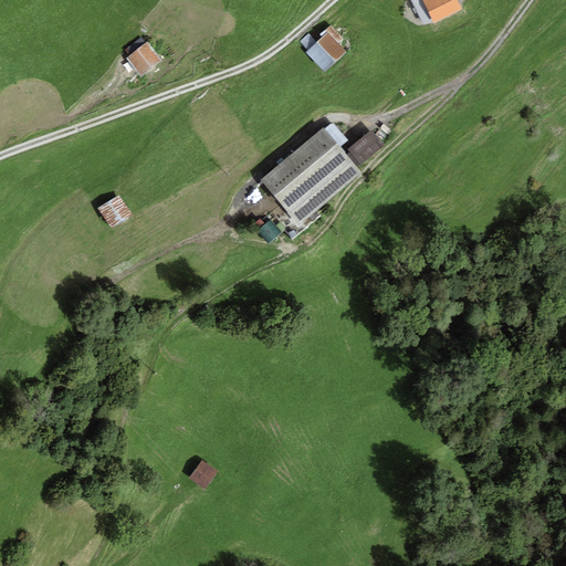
[(421,0),(410,0),(423,25),(432,21),(421,0)]
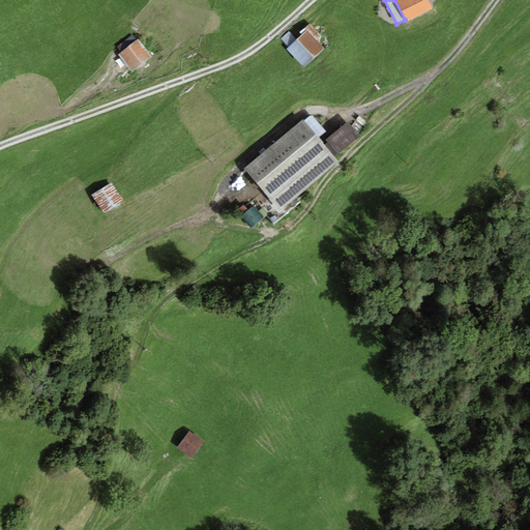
[(394,0),(405,20),(406,22),(433,9),(428,0),(394,0)]
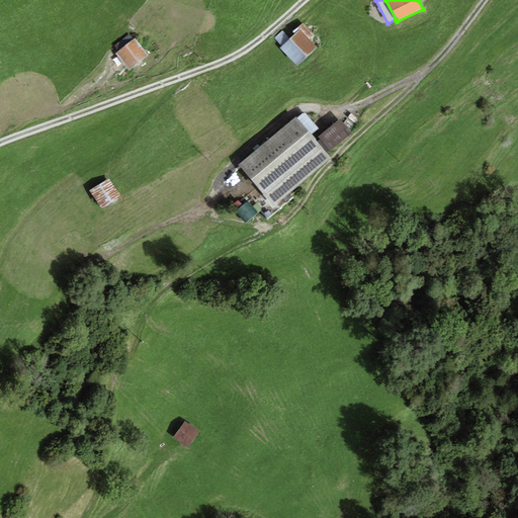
[(318,49),(310,39),(314,34),(303,22),(292,32),(294,34),(280,49),(297,67),(318,49)]
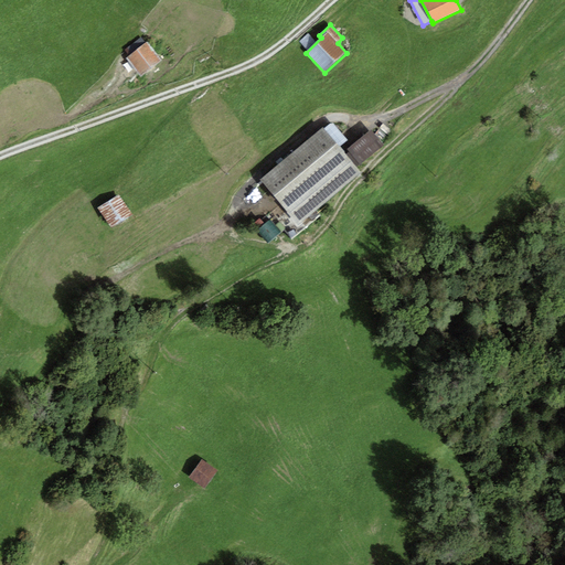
[(148,44),(128,60),(141,77),(161,62),(148,44)]
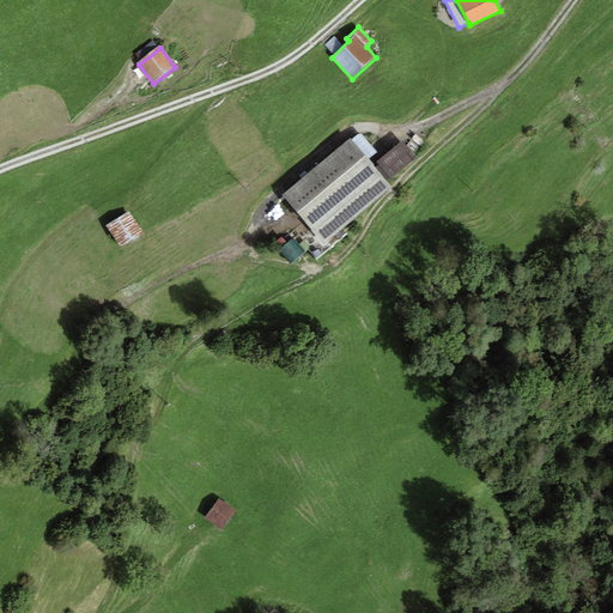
[(360,133),(351,140),(368,161),(376,153),(360,133)]
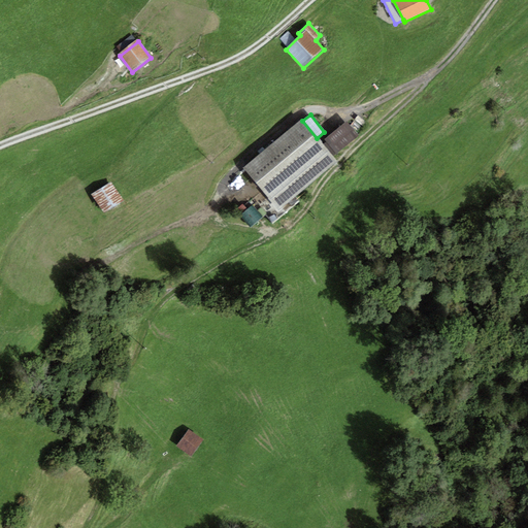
[(279,210),(337,161),(333,157),(321,142),(317,138),(302,121),(301,119),(243,168),(279,210)]
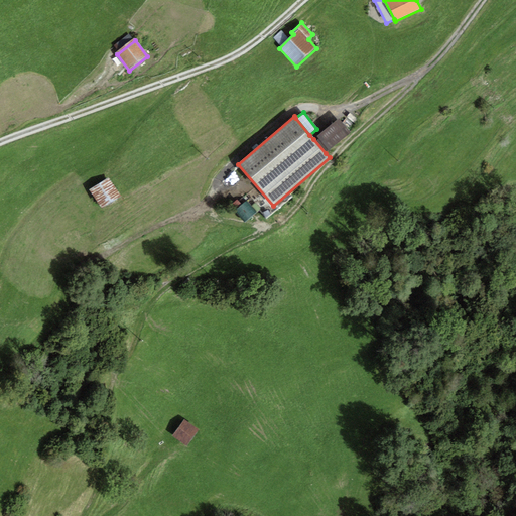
[(340,119),(313,139),(326,153),(351,133),(340,119)]
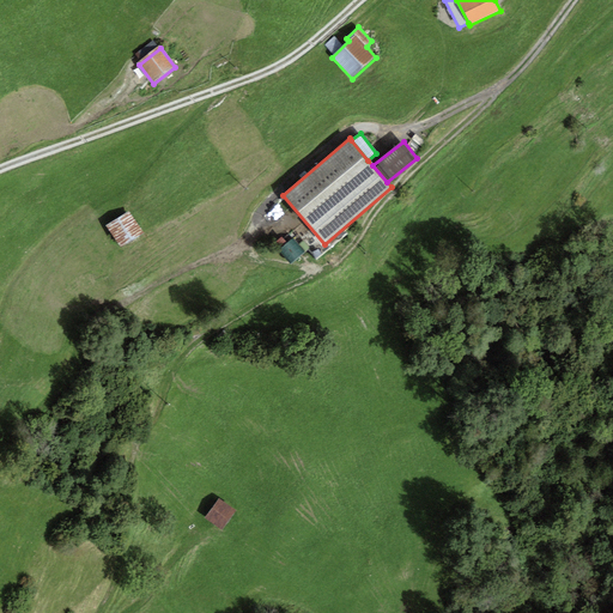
[(105,225),(120,248),(144,234),(129,211),(105,225)]
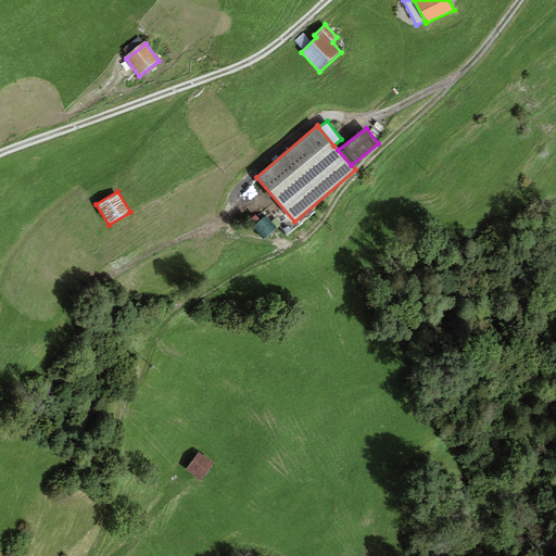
[(214,464),(199,454),(188,470),(202,481),(214,464)]
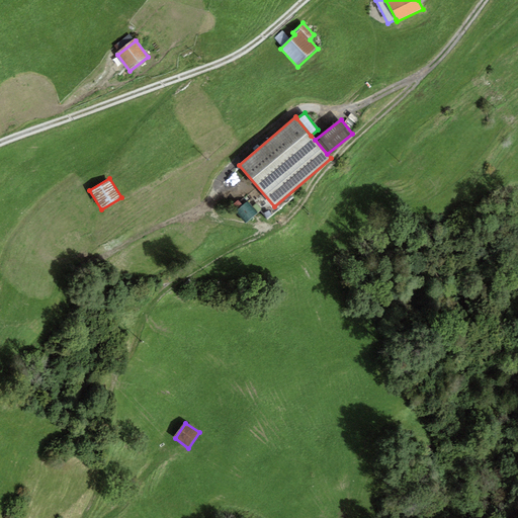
All buildings are outlined.
